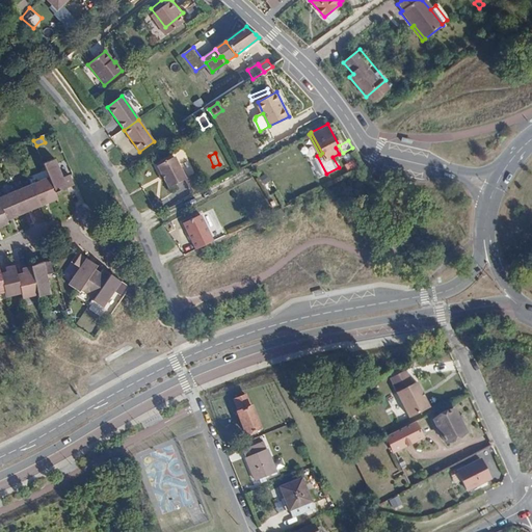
[(187,180),(177,156),(159,164),(170,187),(187,180)]
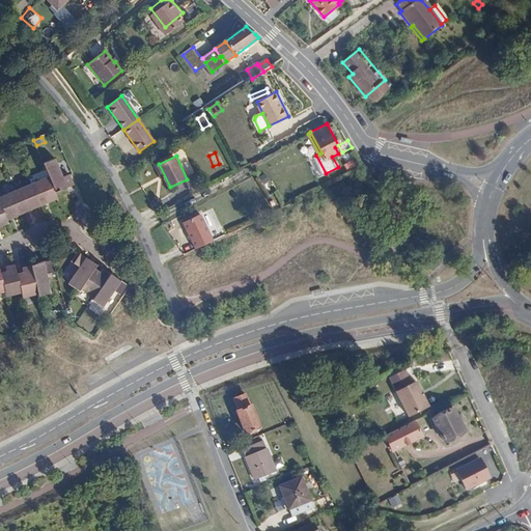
[(326,173),(316,156),(312,158),(322,175),(326,173)]
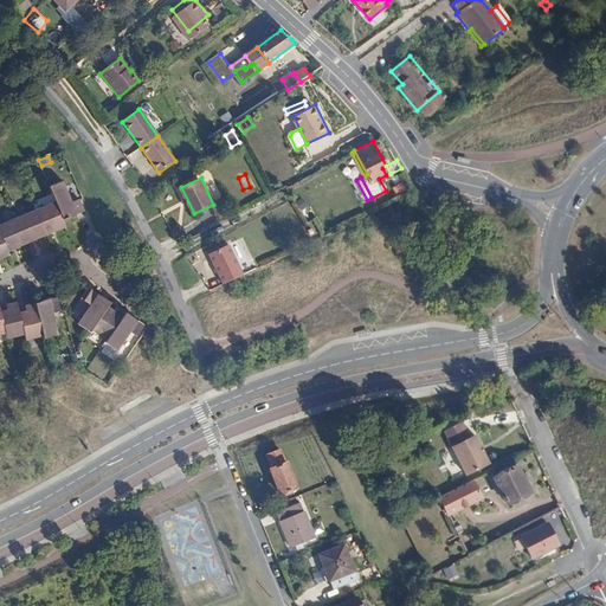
[(56,201),(63,220),(84,211),(79,199),(72,201),(63,181),(49,187),(52,194),(56,201)]
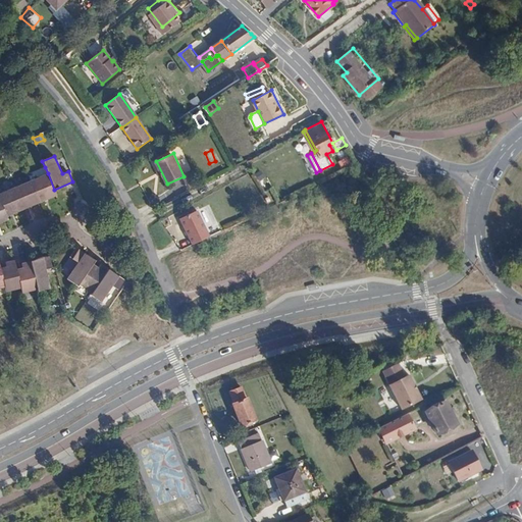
[(48,173),(45,167),(29,174),(31,181),(48,173)]
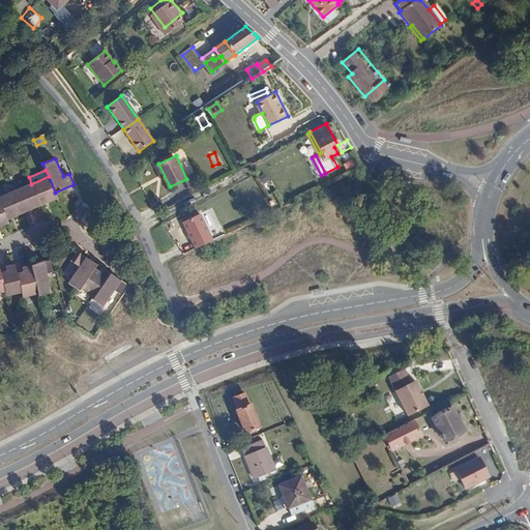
[(31,184),(41,205),(58,198),(55,193),(49,176),(31,184)]
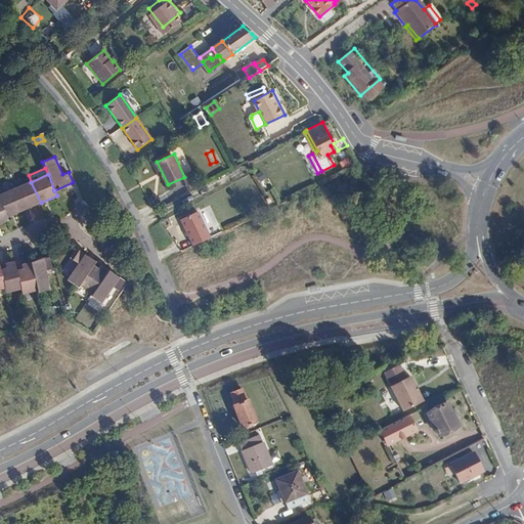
[(24,184),(31,182),(29,175),(22,178),(24,184)]
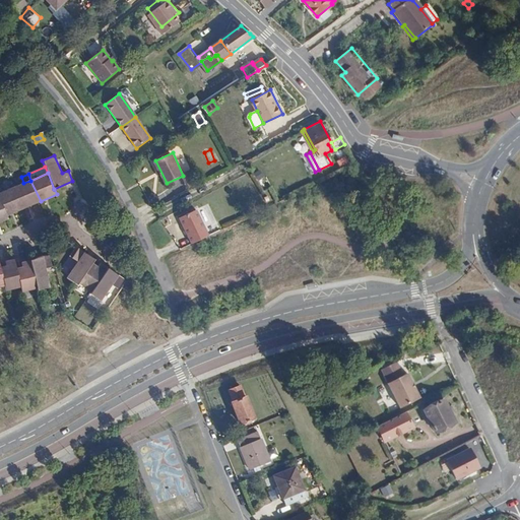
[(7,190),(14,188),(11,181),(5,184),(7,190)]
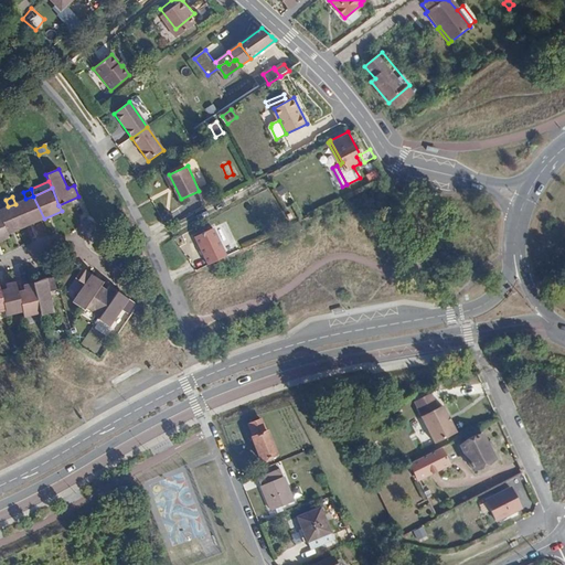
[(25,226),(44,219),(33,196),(25,199),(16,204),(25,226)]
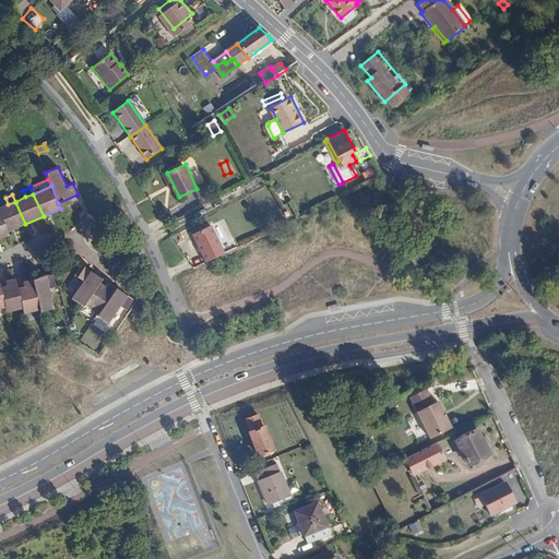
[(0,214),(8,232),(25,224),(15,202),(8,204),(0,207),(0,214)]
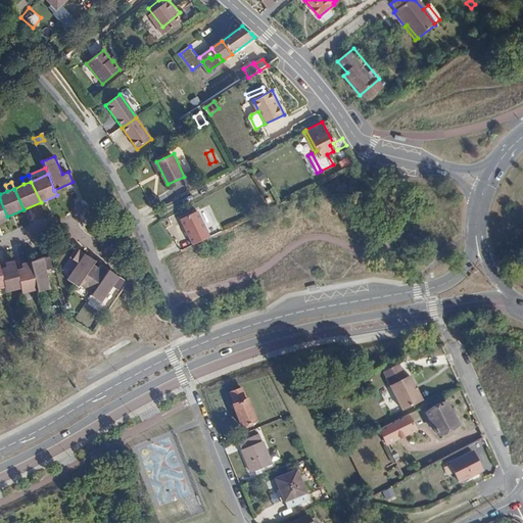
[(0,200),(0,223),(8,220),(7,217),(0,200)]
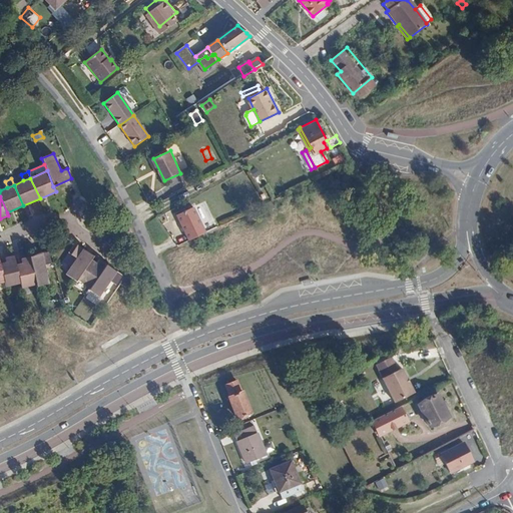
[(178,213),(191,238),(208,230),(194,204),(178,213)]
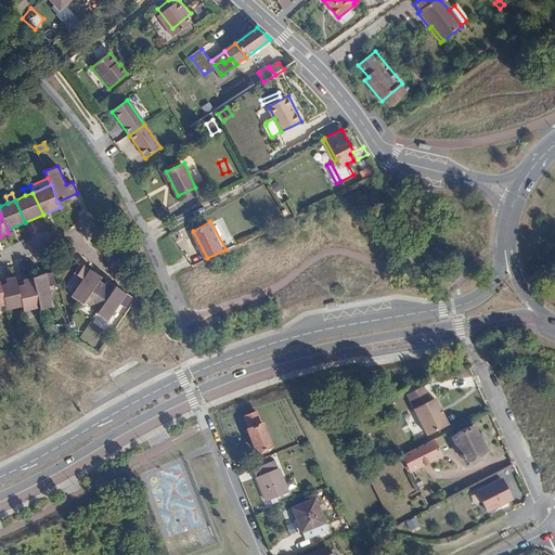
[(72,297),(81,305),(84,302),(98,282),(101,278),(84,266),(76,275),(82,280),(72,297)]
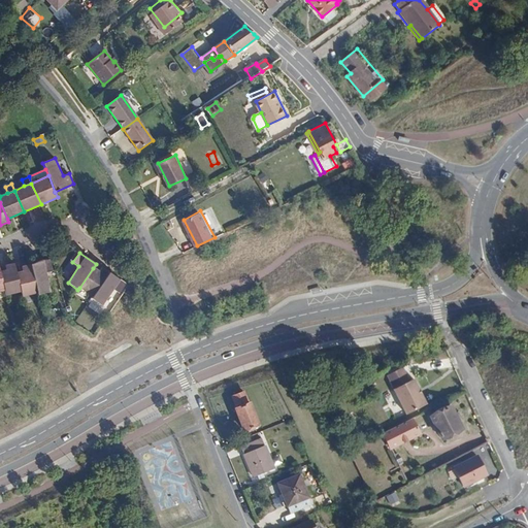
[(37,294),(38,295),(51,292),(45,273),(53,271),(50,261),(30,265),(37,294)]
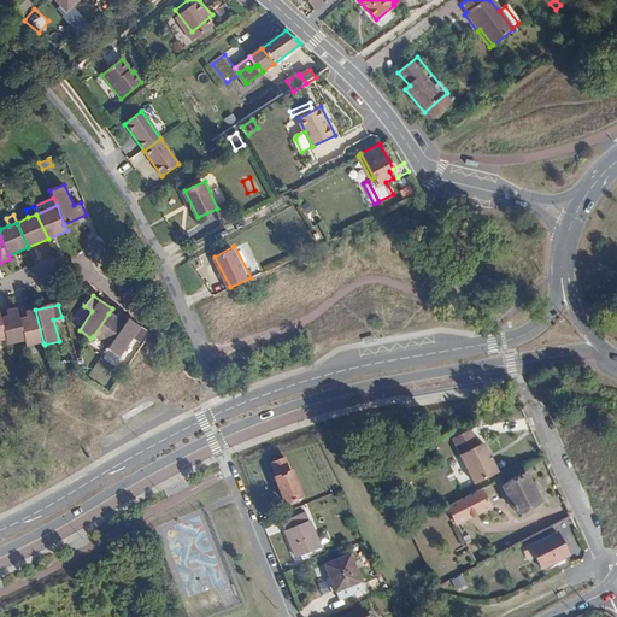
[(6,339),(7,345),(16,344),(24,341),(19,319),(16,307),(6,311),(6,316),(0,317),(6,339)]
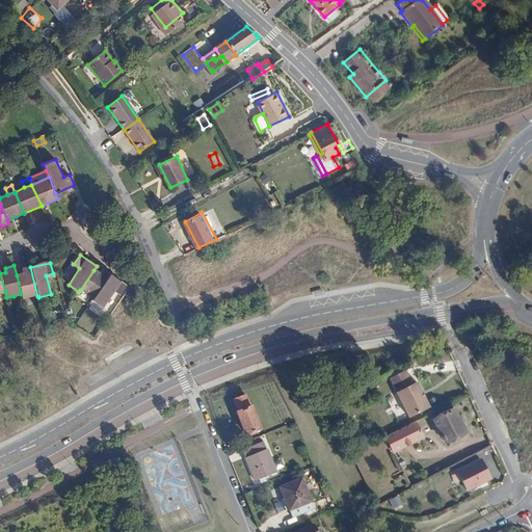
[(22,298),(30,297),(37,296),(30,267),(22,269),(22,273),(17,275),(21,294),(22,298)]
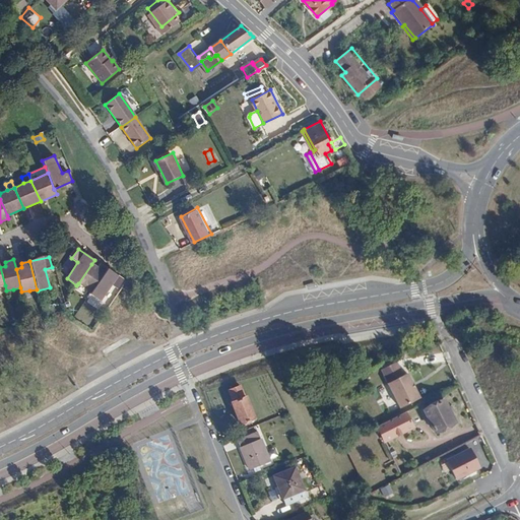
[(91,264),(78,283),(84,287),(90,291),(107,269),(100,264),(96,267),(91,264)]
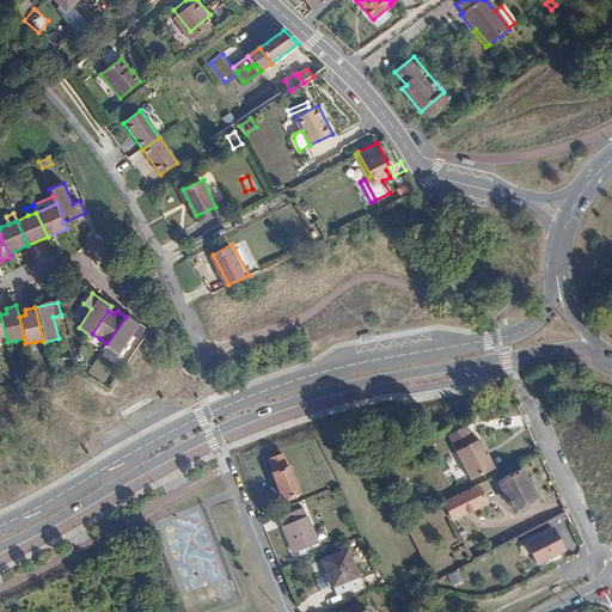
[(145,330),(126,317),(106,343),(105,347),(117,354),(118,353),(130,336),(134,337),(138,341),(145,330)]
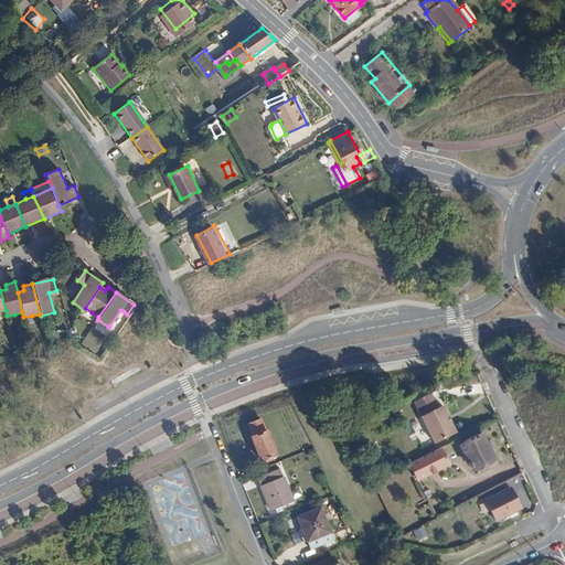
[(113,327),(124,311),(120,310),(109,326),(113,327)]
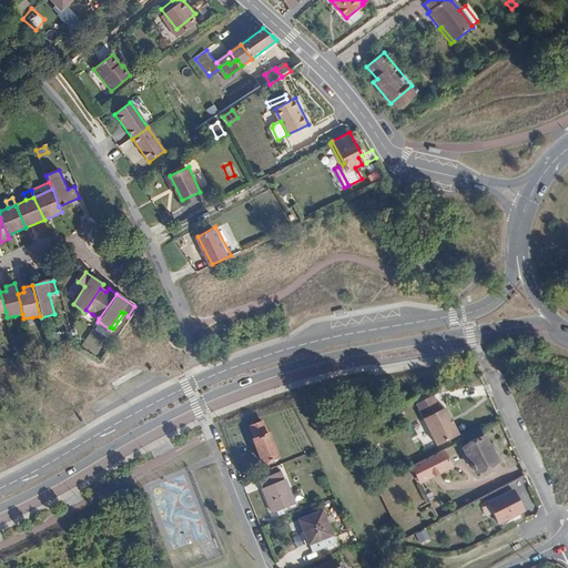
[(89,321),(95,325),(98,322),(99,318),(92,314),(89,321)]
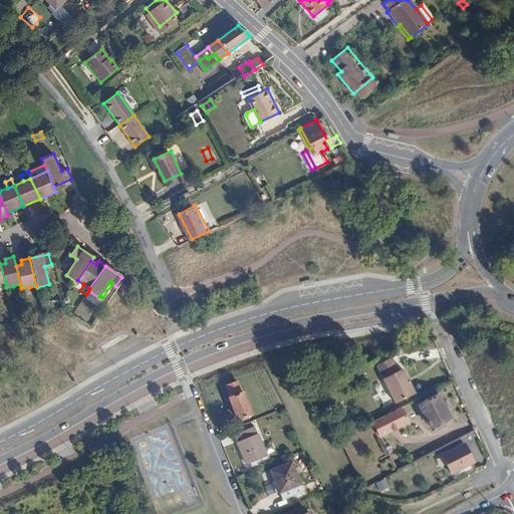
[(396,405),(415,395),(403,370),(398,372),(391,359),(377,365),(383,378),(382,379),(396,405)]
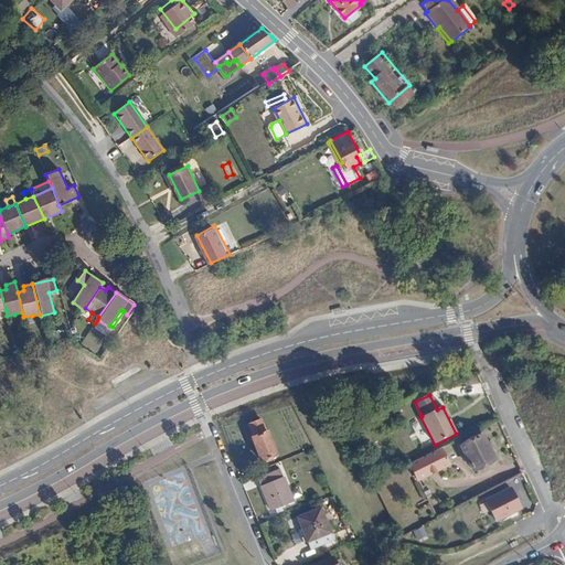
[(253,437),(252,437),(262,460),(277,455),(267,432),(266,432),(260,419),(248,424),(253,437)]
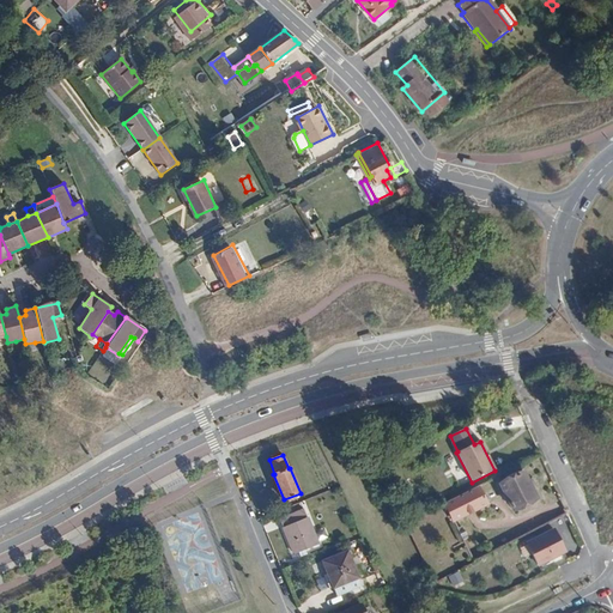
[(522,473),(499,485),(511,511),(535,499),(522,473)]
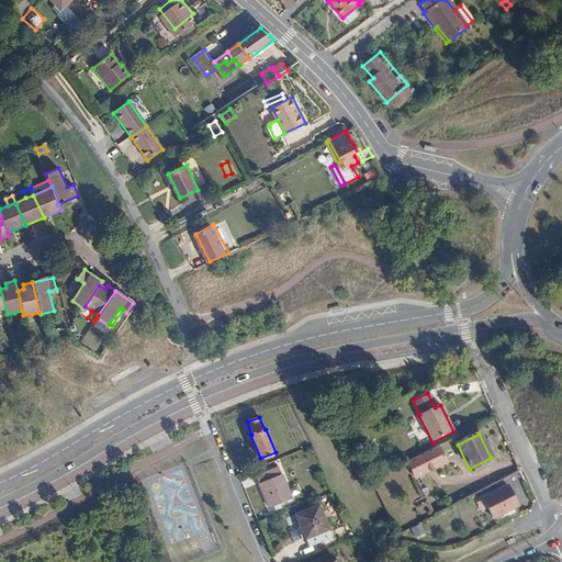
[(437,447),(407,461),(415,478),(445,462),(437,447)]
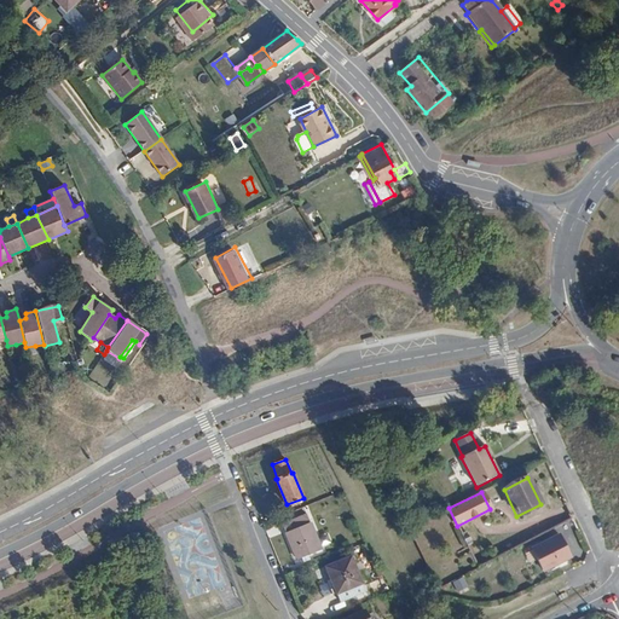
[(300,557),(306,554),(318,549),(305,515),(283,524),(296,559),(300,557)]
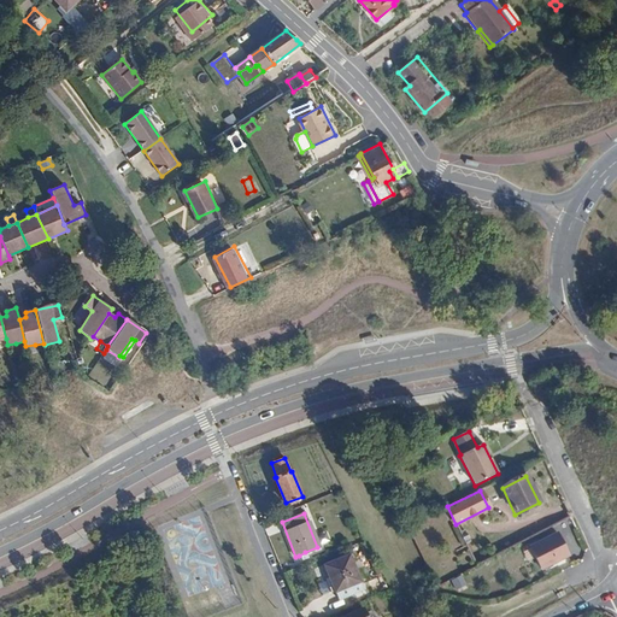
[(557,533),(529,548),(541,569),(568,553),(557,533)]
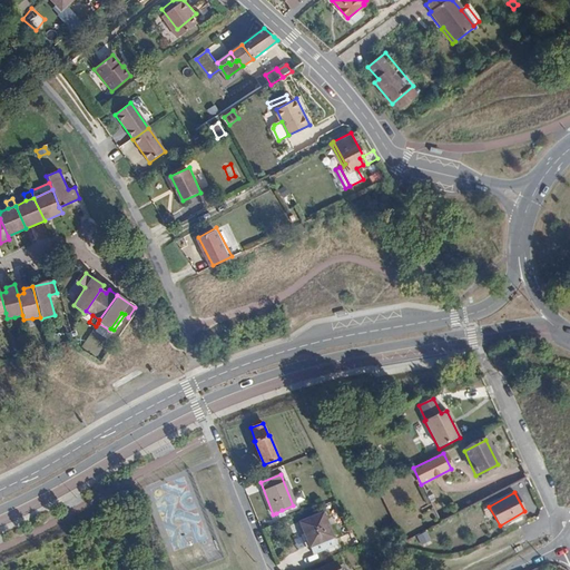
[(320,516),(300,523),(310,547),(328,539),(320,516)]
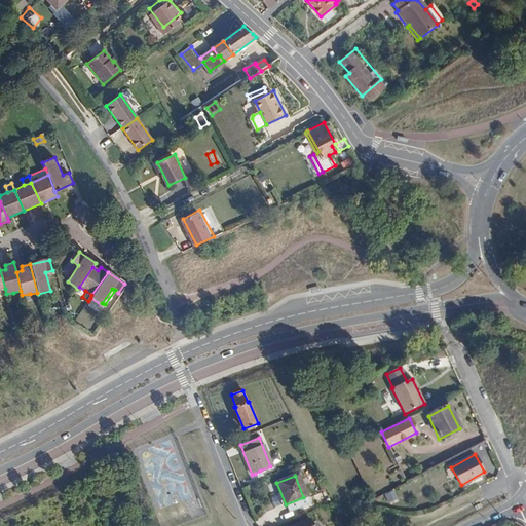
[(391,490),(383,495),(387,503),(397,498),(391,490)]
